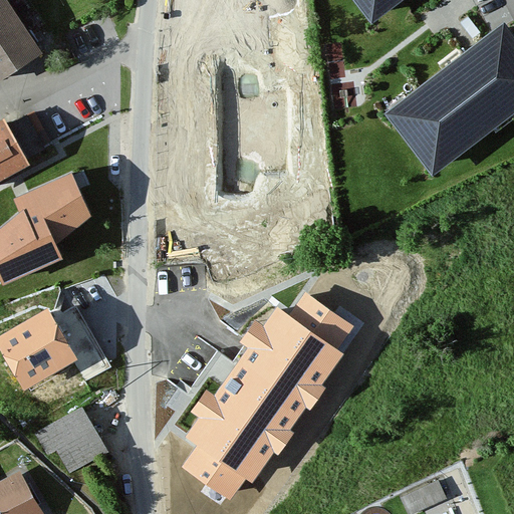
[(0,0),(0,79),(40,51),(3,0),(0,0)]
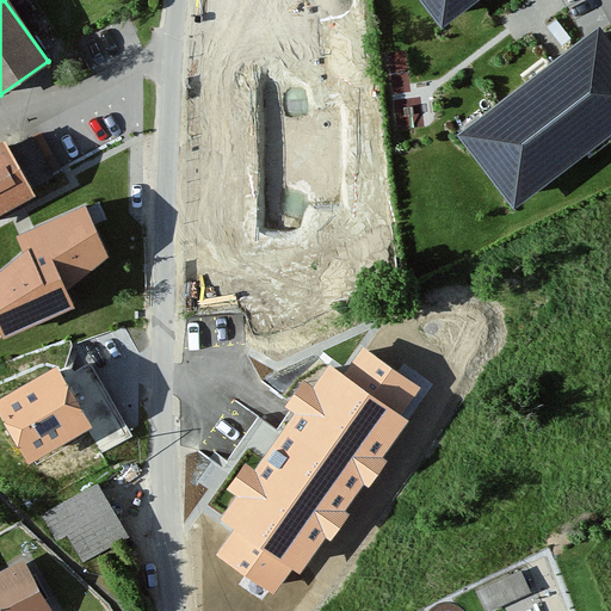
[(426,0),(442,19),(467,0),(426,0)]
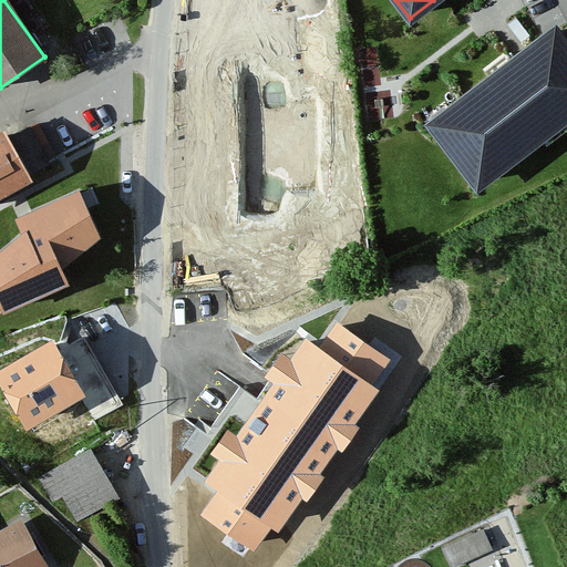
[(481,181),(566,114),(566,66),(552,47),(443,130),(481,181)]
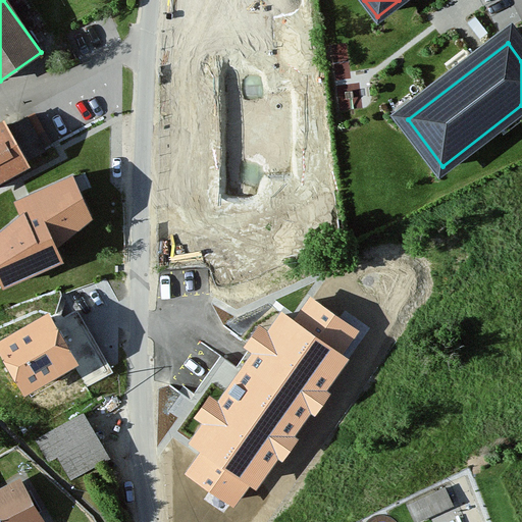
[(6,132),(2,126),(0,127),(0,181),(27,167),(24,163),(43,153),(25,121),(6,132)]
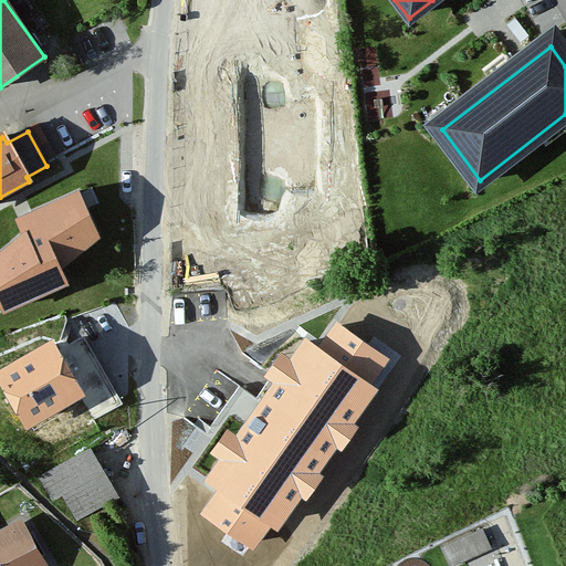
[(77,195),(20,221),(24,232),(0,254),(0,303),(4,312),(64,285),(58,270),(96,237),(77,195)]
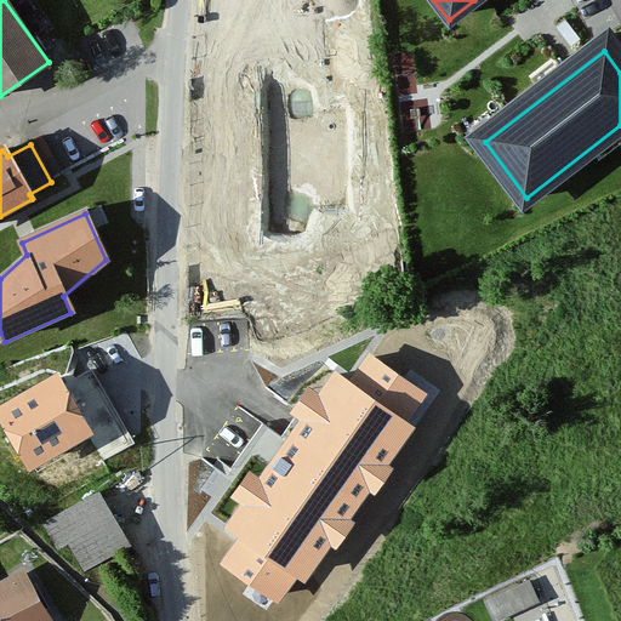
[(239,506),(223,528),(238,539),(220,565),(279,607),(297,580),(306,585),(331,547),(336,551),(357,522),(352,519),(370,494),(374,496),(393,468),(388,465),(414,428),(405,423),(426,394),(370,357),(349,385),(334,374),(320,394),(308,387),(289,414),(298,421),(258,478),(248,471),(228,499),(239,506)]
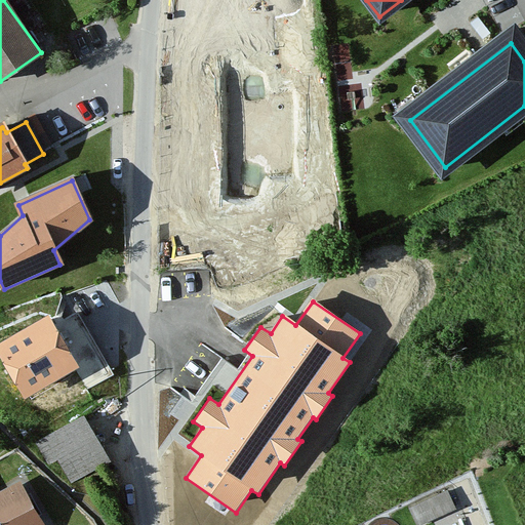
[(50,317),(0,346),(0,349),(29,399),(103,355),(84,324),(62,337),(50,317)]
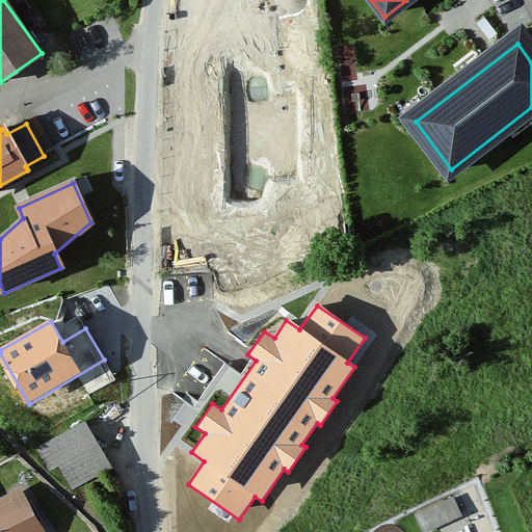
[(72,481),(109,462),(86,416),(38,440),(52,467),(62,461),(72,481)]
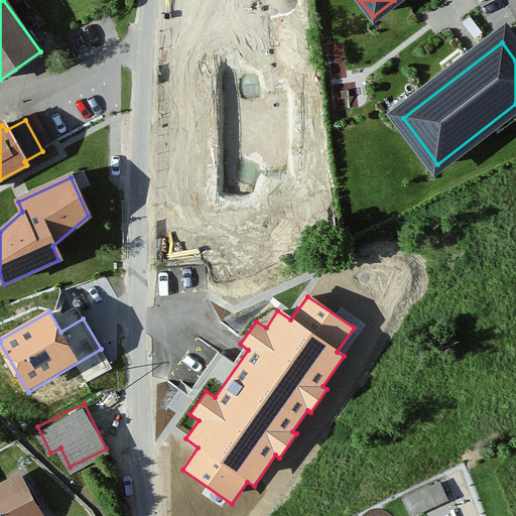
[(0,515),(43,515),(21,476),(0,487),(0,515)]
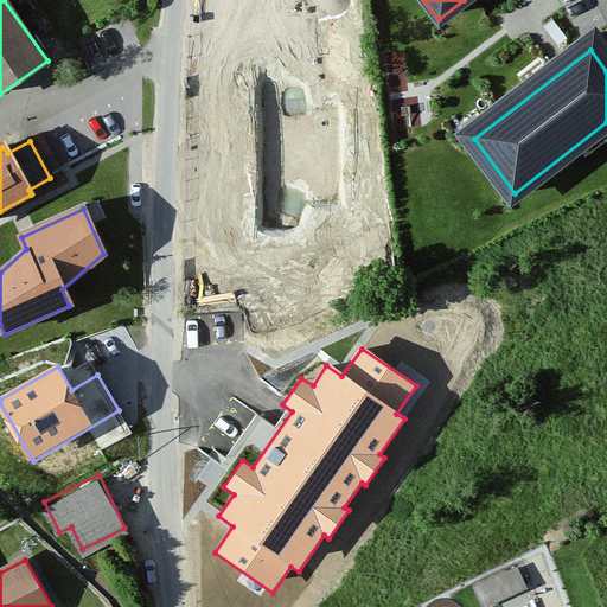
[(479,600),(525,587),(518,562),(472,575),(479,600)]
